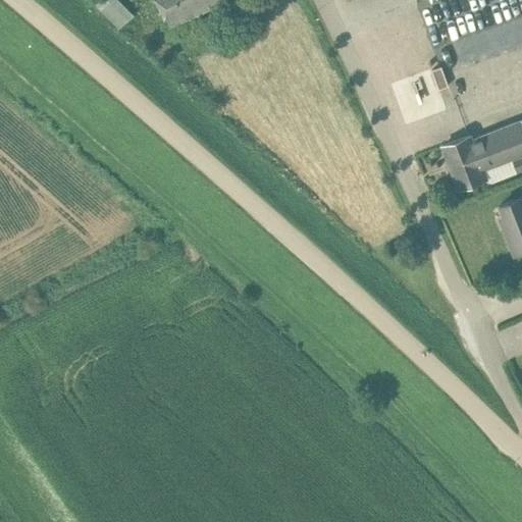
[(99,0),(95,4),(112,23),(117,29),(133,14),(118,0),(99,0)]
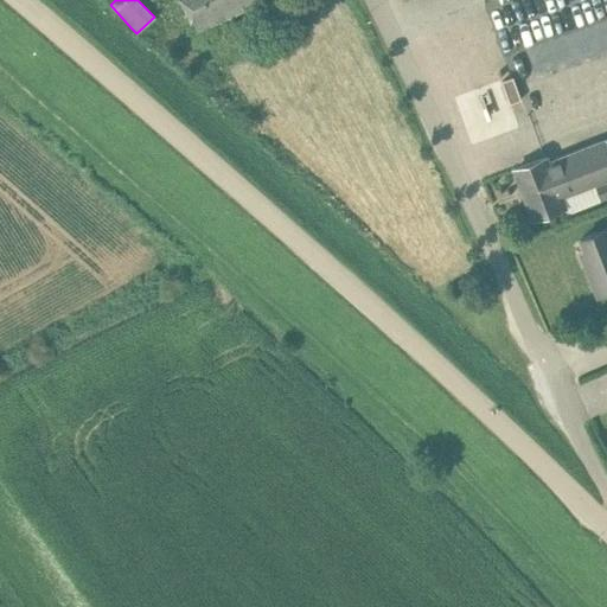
[(198,30),(253,0),(180,0),(191,21),(193,20),(198,30)]
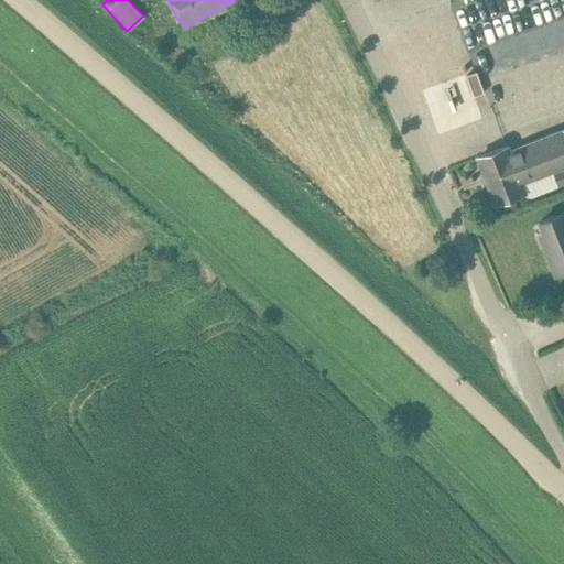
[(466,74),(474,94),(487,88),(478,68),(466,74)]
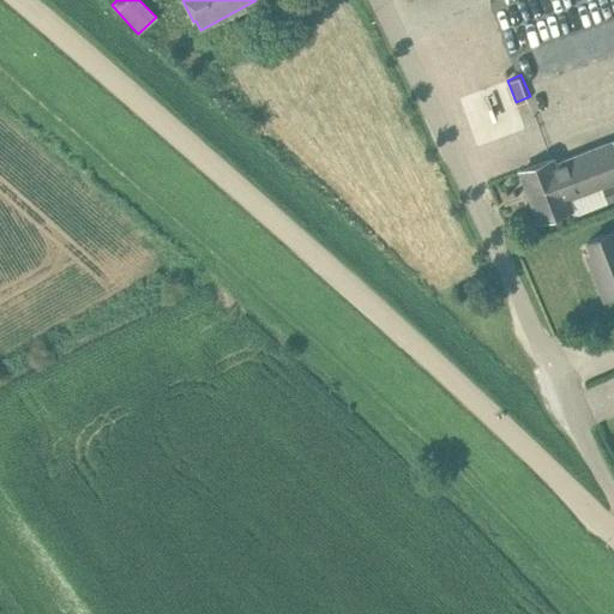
[(613,137),(554,161),(554,160),(522,172),(539,220),(571,208),(569,199),(601,187),(608,203),(613,199),(613,137)]
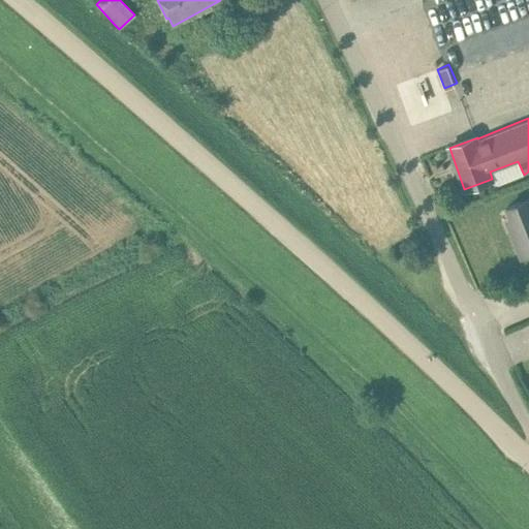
[(528,197),(505,207),(515,231),(510,232),(521,256),(528,253),(528,197)]
